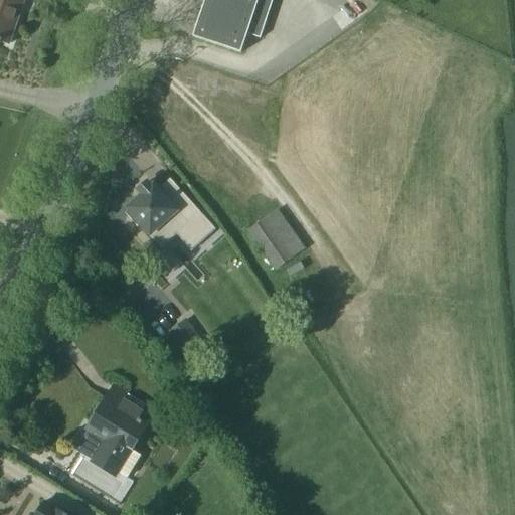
[(0,0),(0,39),(11,43),(25,0),(0,0)]
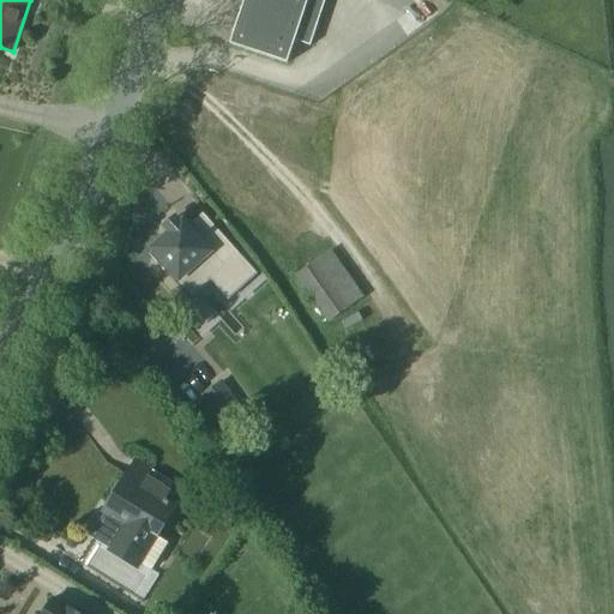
[(245,0),(230,44),(288,64),(295,42),(311,47),(326,0),(245,0)]
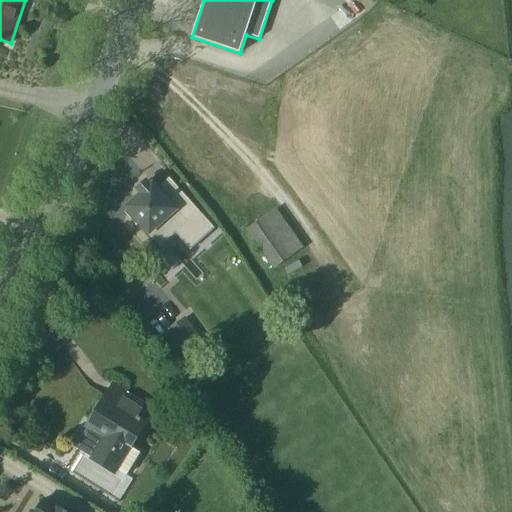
[(144,223),(155,234),(169,220),(179,231),(201,209),(178,185),(166,196),(154,184),(152,185),(148,180),(139,189),(142,193),(138,198),(133,198),(130,201),(129,206),(128,207),(132,211),(129,214),(141,226),(144,223)]
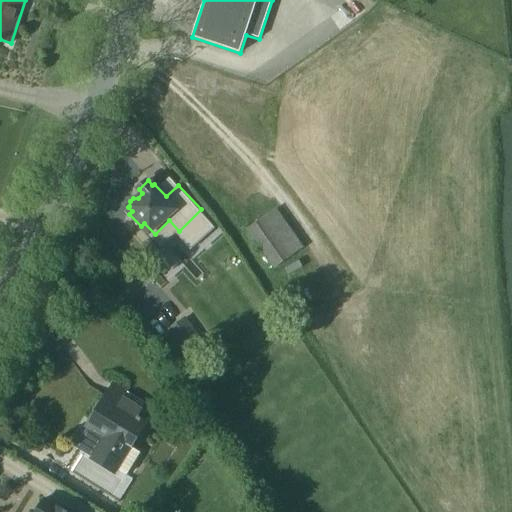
[(294,255),(266,216),(246,230),(273,269),(294,255)]
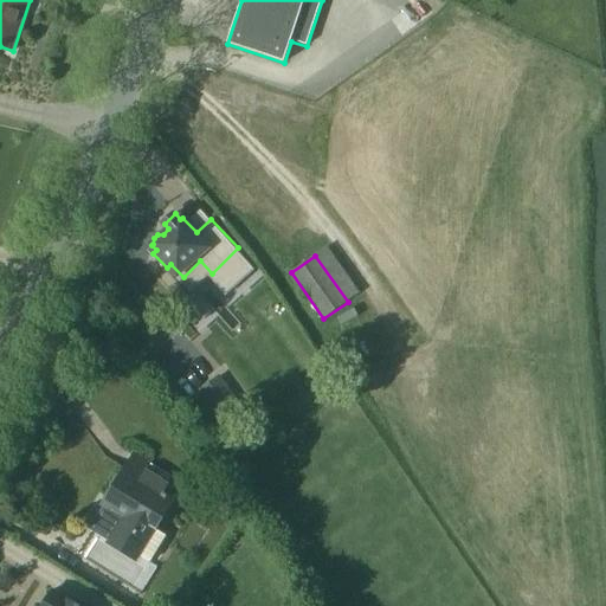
[(243,406),(220,375),(199,391),(220,421),(221,420),(231,434),(251,421),(240,407),(243,406)]
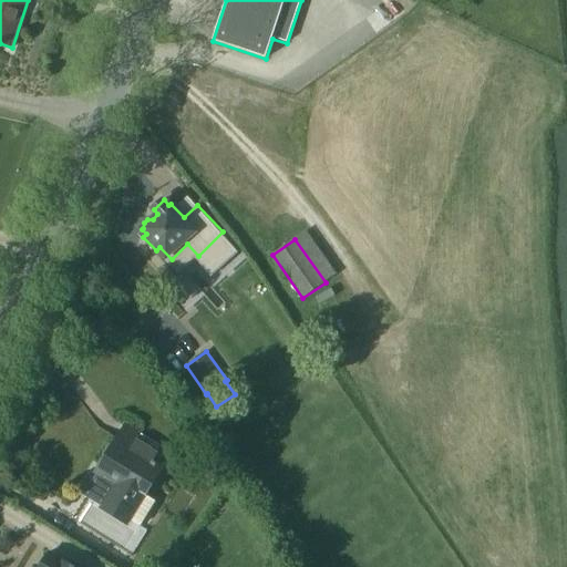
[(172,454),(126,425),(100,467),(102,467),(84,496),(102,507),(102,508),(127,525),(131,519),(141,526),(156,502),(146,495),(172,454)]
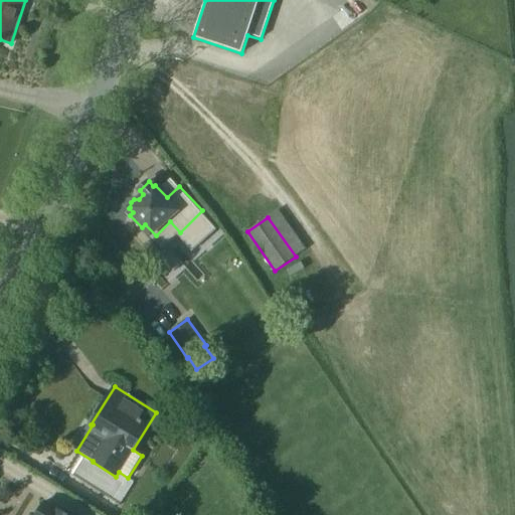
[(186,423),(182,432),(193,438),(198,430),(186,423)]
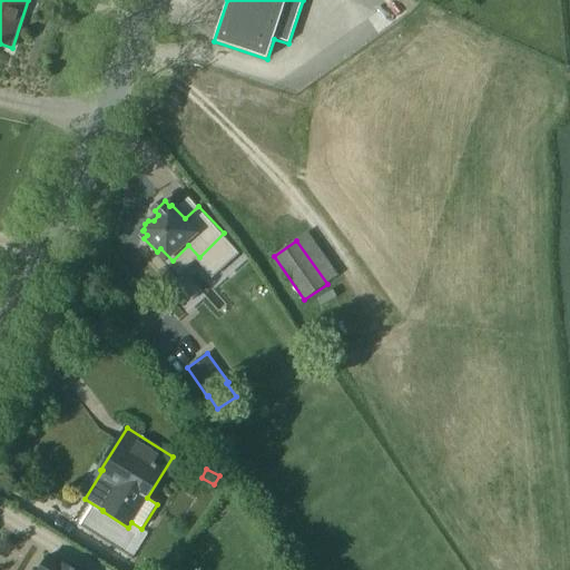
[(71,569),(61,563),(59,562),(51,558),(51,557),(50,556),(49,558),(41,569),(71,569)]
